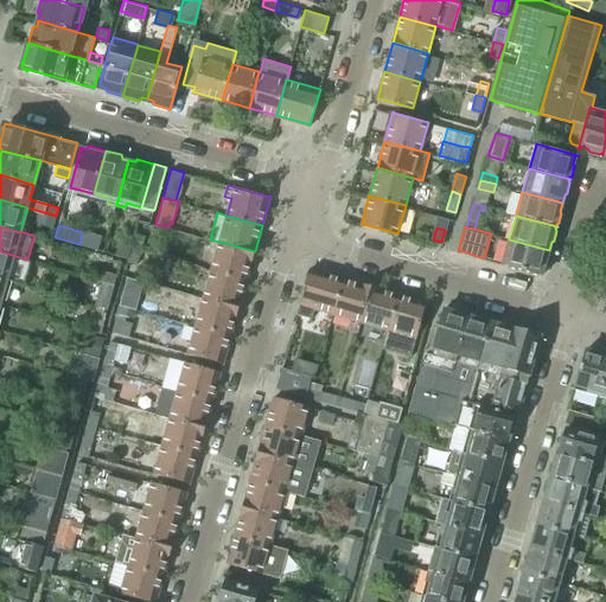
[(80,244),(97,249),(102,235),(84,230),(80,244)]
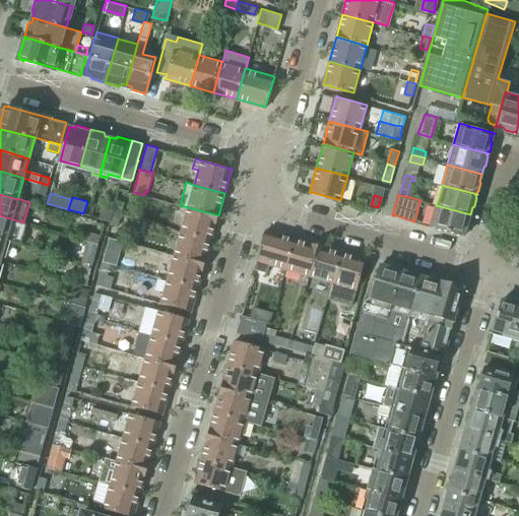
[(109,223),(117,226),(124,201),(116,199),(113,209),(110,220),(109,223)]
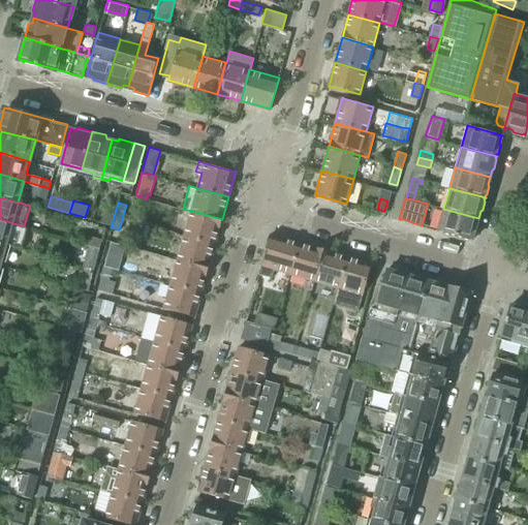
[(442,208),(436,229),(472,240),(472,238),(475,237),(477,227),(475,225),(478,218),(443,209),(442,208)]
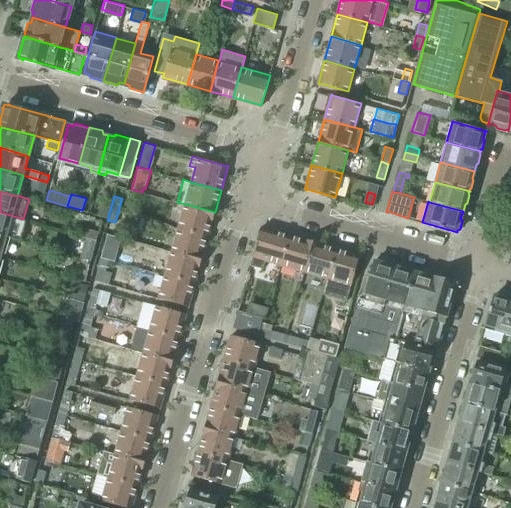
[(101,204),(99,214),(108,217),(111,206),(101,204)]
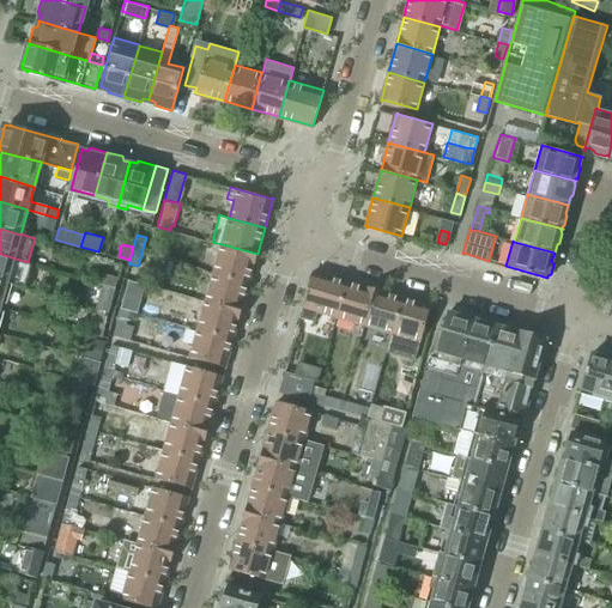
[(222,244),(214,272),(249,281),(258,254),(222,244)]
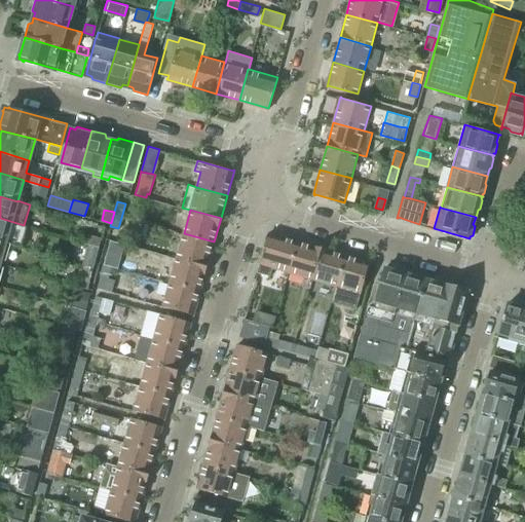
[(0,240),(5,243),(22,247),(28,226),(24,225),(0,218),(0,240)]
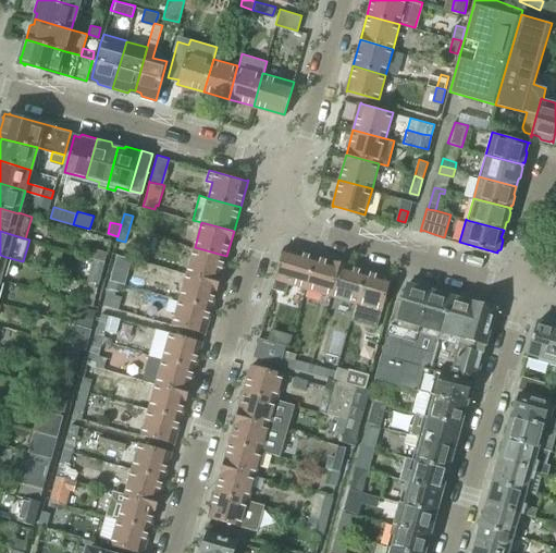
[(90,246),(87,256),(106,260),(108,252),(90,246)]
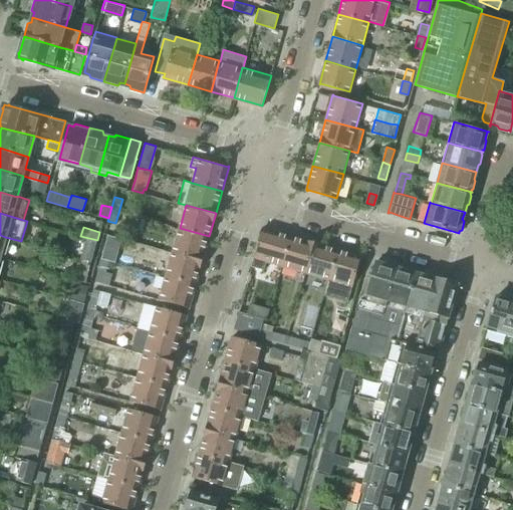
[(266,260),(282,264),(290,235),(262,227),(252,265),(264,268),(266,260)]
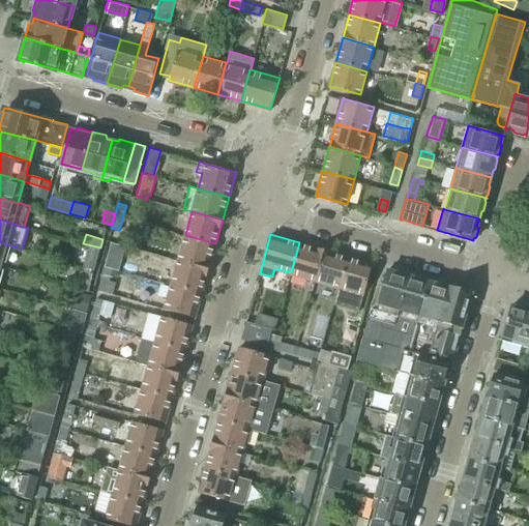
[(185,235),(178,260),(209,269),(215,243),(185,235)]
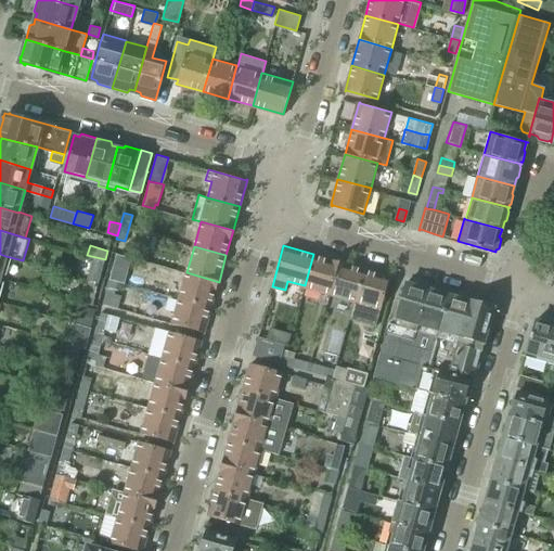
[(115,261),(111,278),(125,282),(132,257),(117,253),(115,261)]
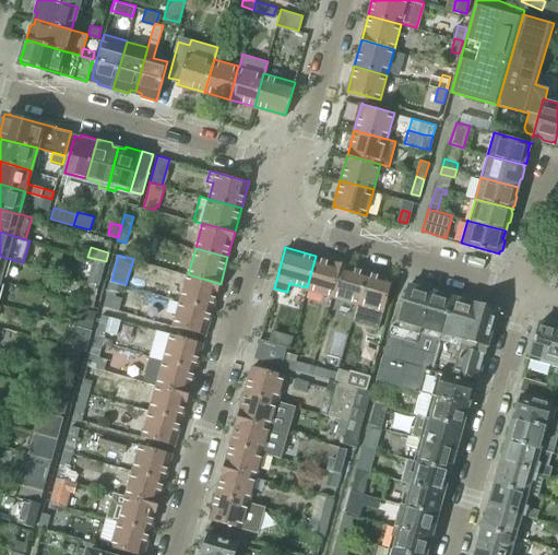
[(307,287),(333,295),(343,263),(316,256),(307,287)]
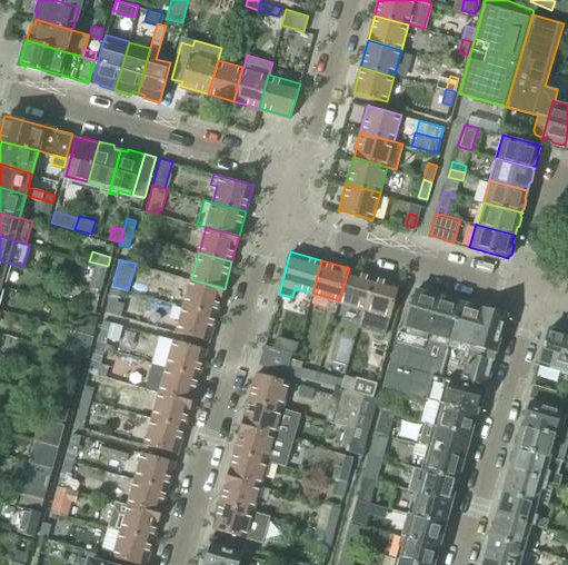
[(101,288),(107,267),(97,264),(96,264),(90,286),(101,288)]
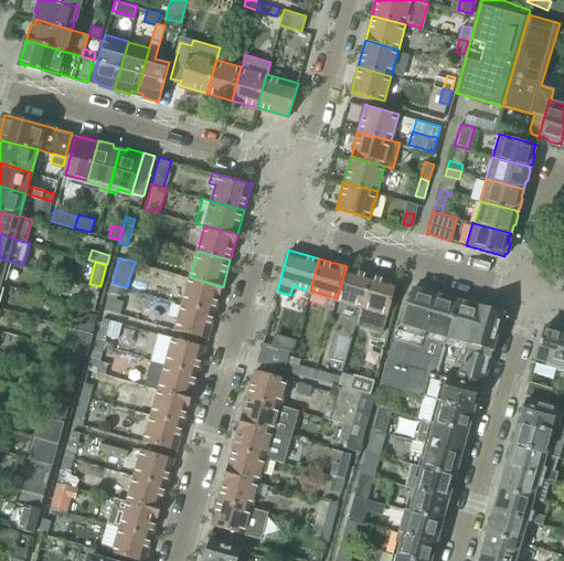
[(337,298),(361,306),(371,273),(347,266),(337,298)]
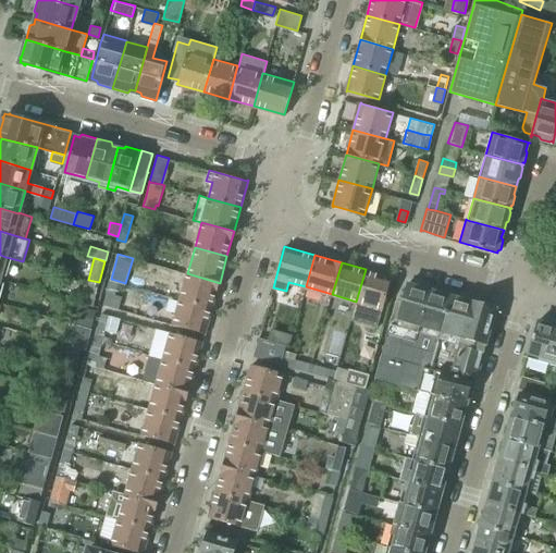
[(357,302),(351,319),(378,326),(383,309),(392,278),(393,278),(393,277),(366,269),(356,302),(357,302)]
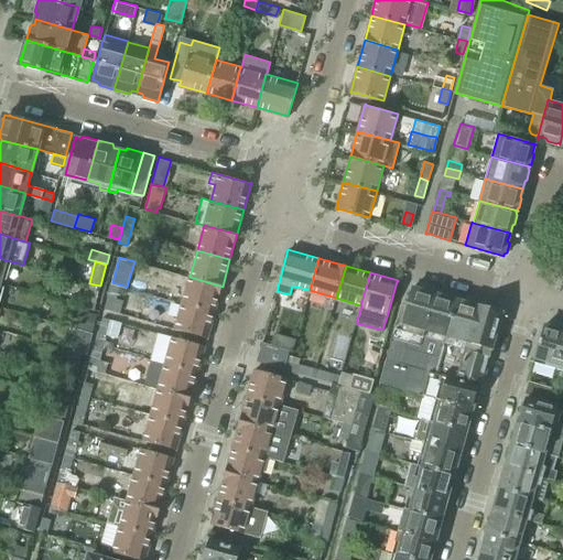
[(190,277),(182,303),(215,312),(223,287),(190,277)]
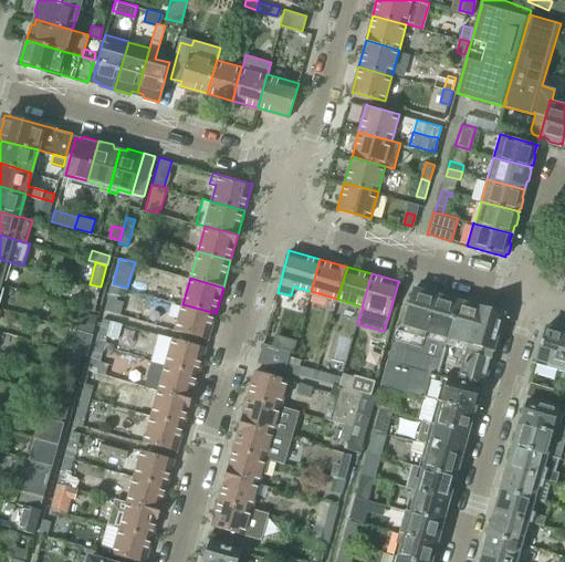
[(100,288),(90,284),(87,284),(84,297),(86,298),(84,306),(93,309),(100,288)]
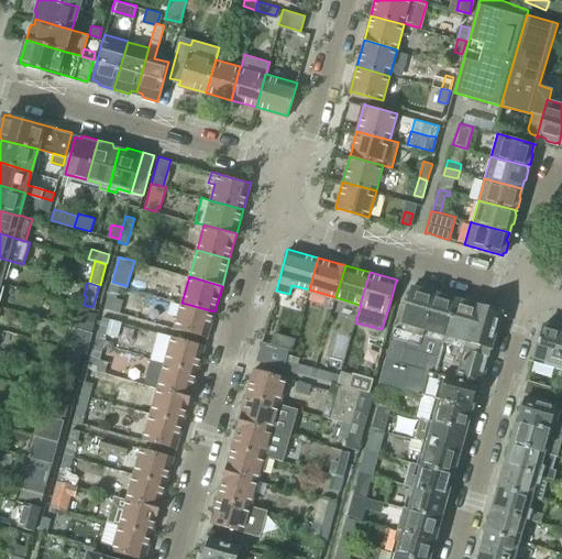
[(120,285),(111,283),(108,296),(117,298),(120,285)]
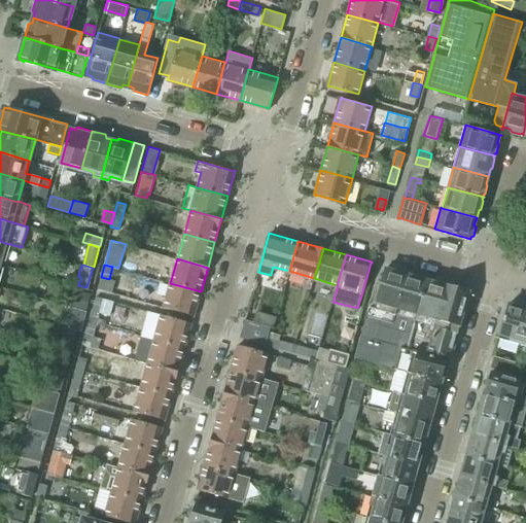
[(369,306),(363,326),(390,334),(395,313),(407,274),(399,272),(399,270),(398,270),(397,270),(388,267),(387,266),(386,268),(385,268),(375,302),(369,306)]
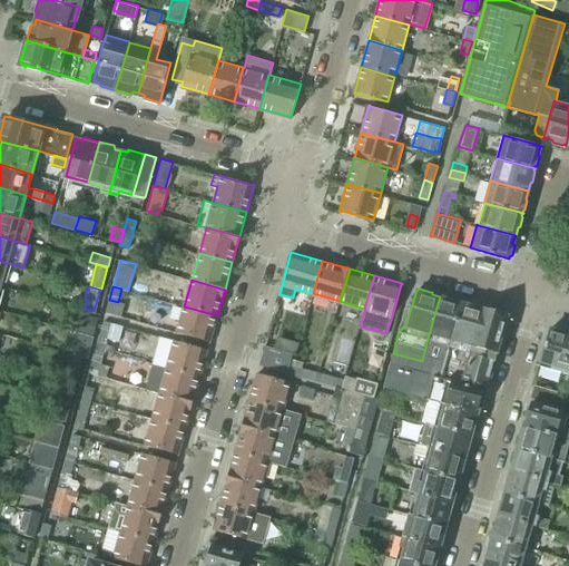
[(447,299),(440,296),(428,339),(451,345),(463,301),(448,296),(447,299)]
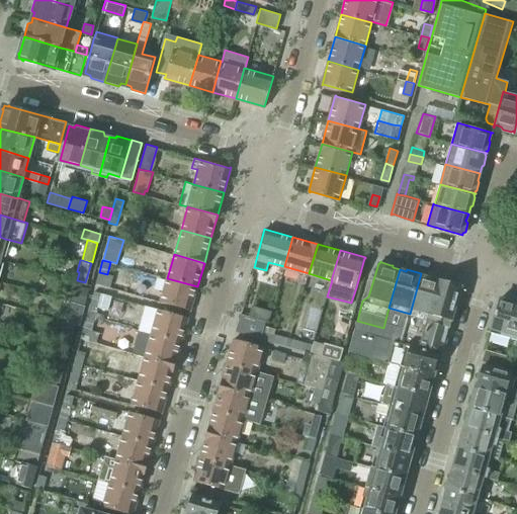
[(433,276),(421,273),(410,314),(425,318),(436,279),(433,278),(433,276)]
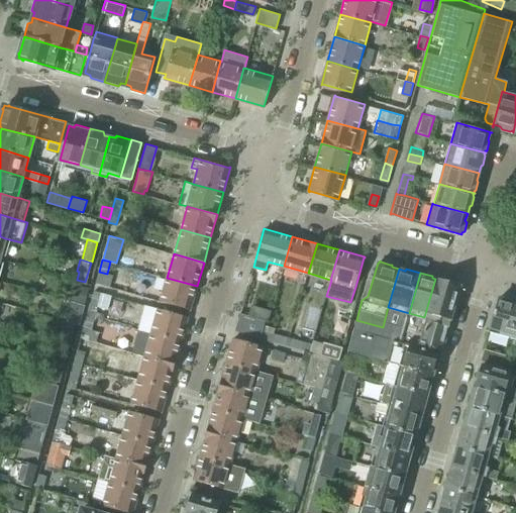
[(197,286),(167,278),(161,300),(190,309),(189,310),(190,310),(197,286)]
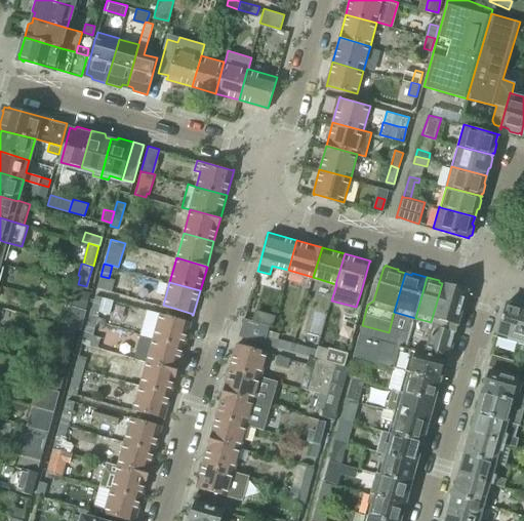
[(431,322),(456,329),(468,288),(446,282),(445,284),(442,283),(431,322)]
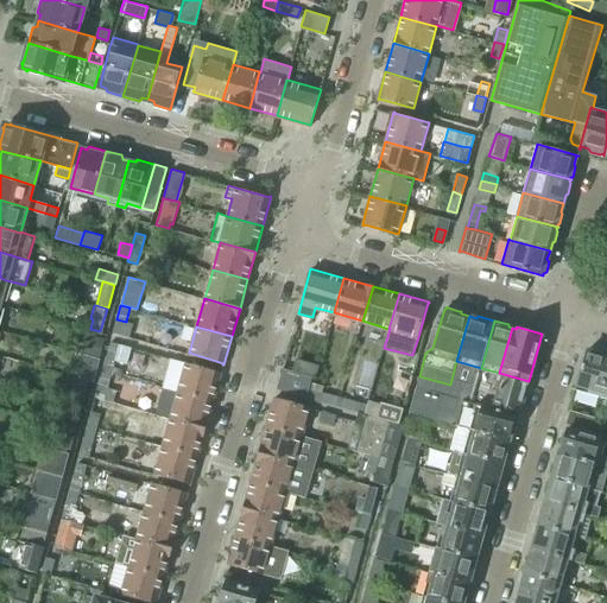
[(105,337),(99,336),(86,332),(81,351),(100,356),(105,337)]
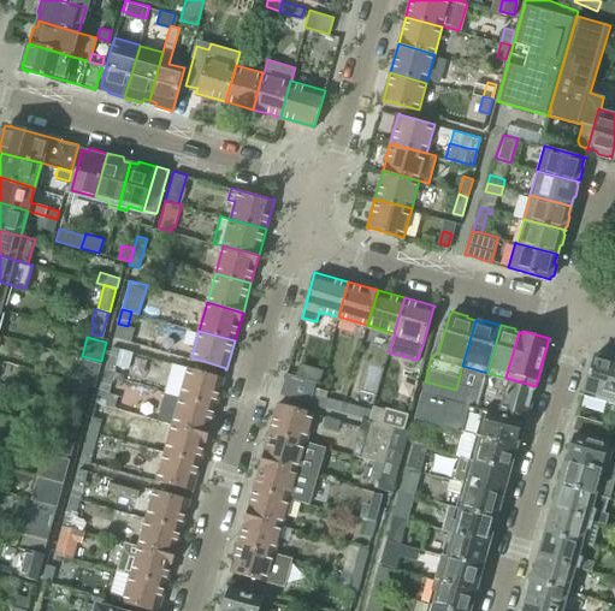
[(107,362),(104,377),(112,379),(117,365),(117,363),(129,367),(132,351),(120,348),(120,346),(112,344),(107,362)]
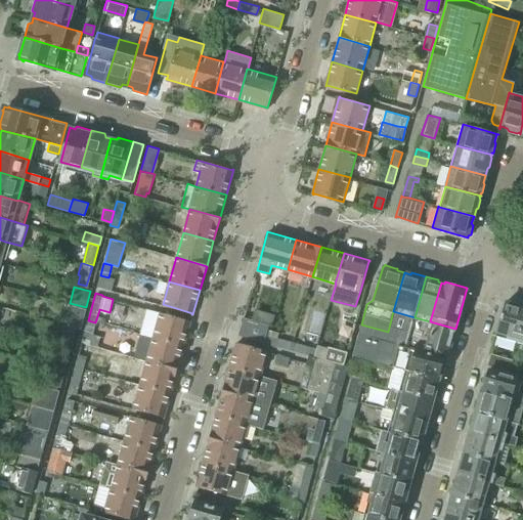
[(496,335),(517,341),(522,318),(522,306),(519,305),(518,302),(510,300),(508,301),(508,302),(506,301),(496,335)]
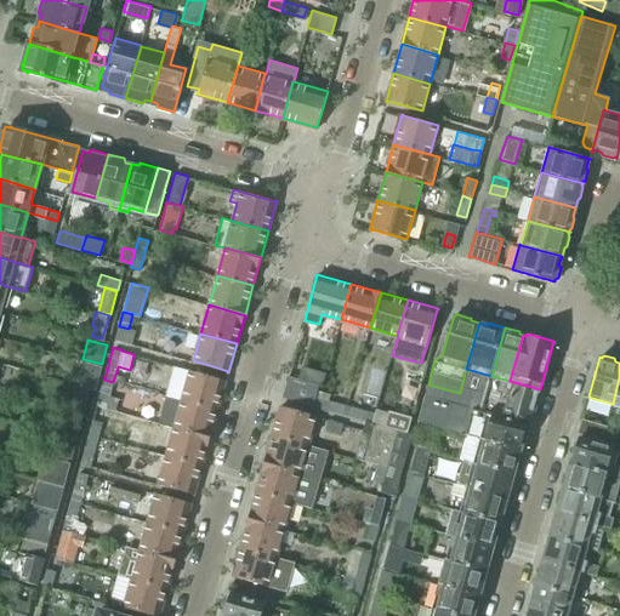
[(81,372),(98,377),(101,365),(85,361),(81,372)]
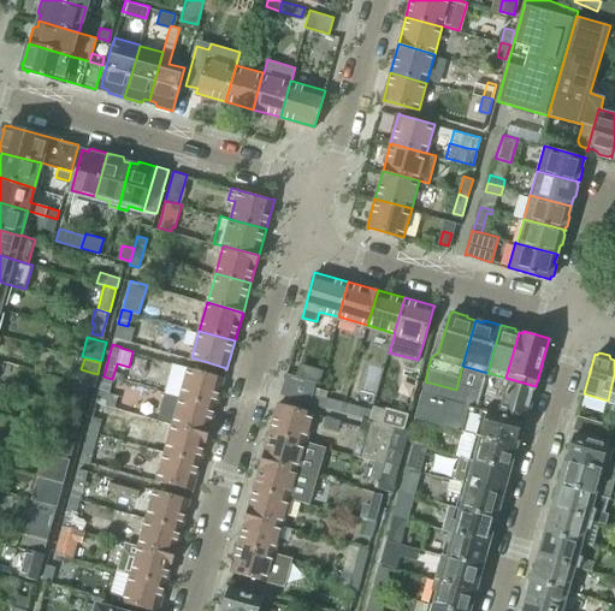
[(172,362),(164,391),(216,405),(225,375),(224,375),(223,377),(172,362)]
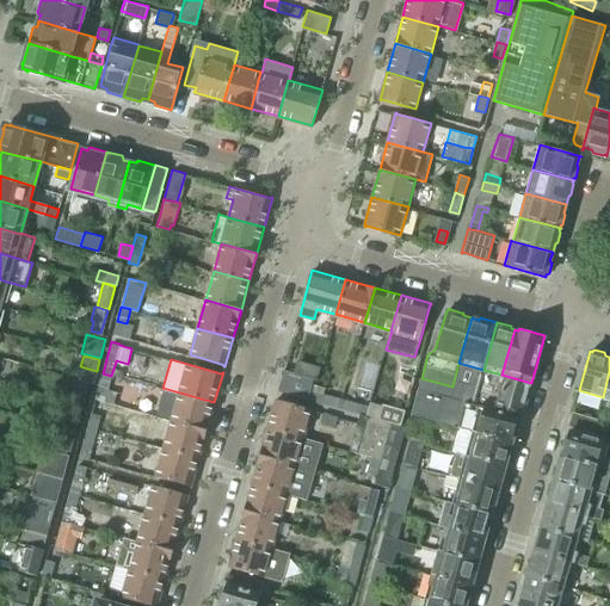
[(421,378),(418,389),(521,418),(531,383),(501,375),(484,370),(458,363),(453,387),(421,378)]
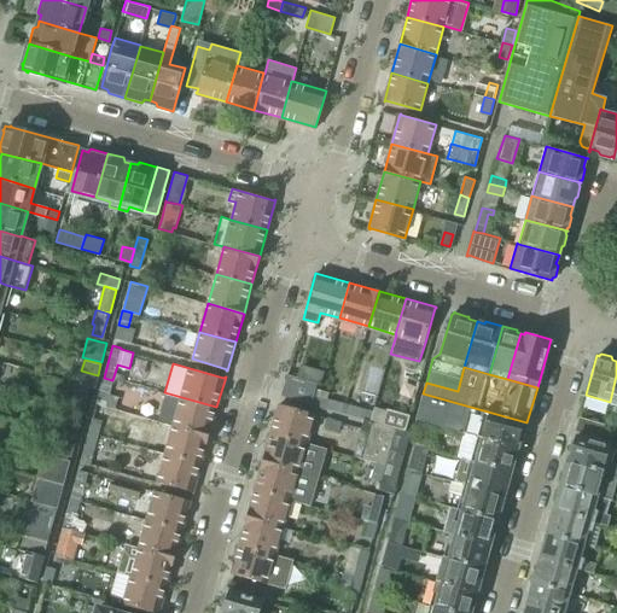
[(283,391),(281,395),(312,402),(358,415),(360,407),(327,397),(329,391),(316,387),(318,381),(304,378),(287,373),(286,378),(283,391)]
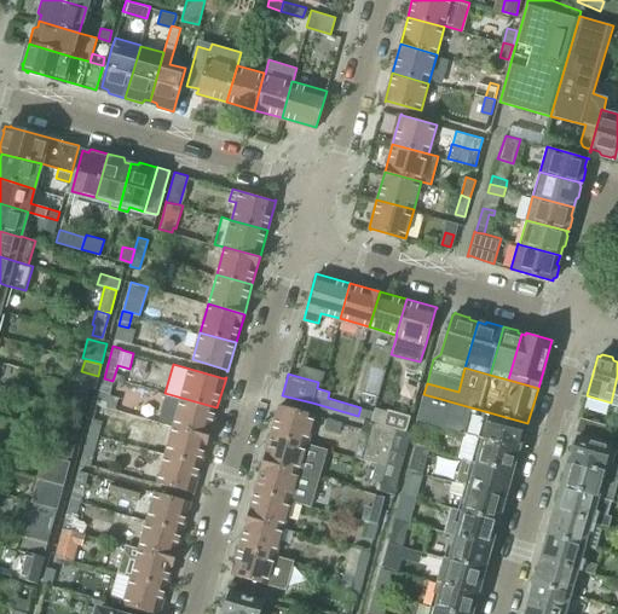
[(113,381),(104,378),(99,392),(109,395),(113,381)]
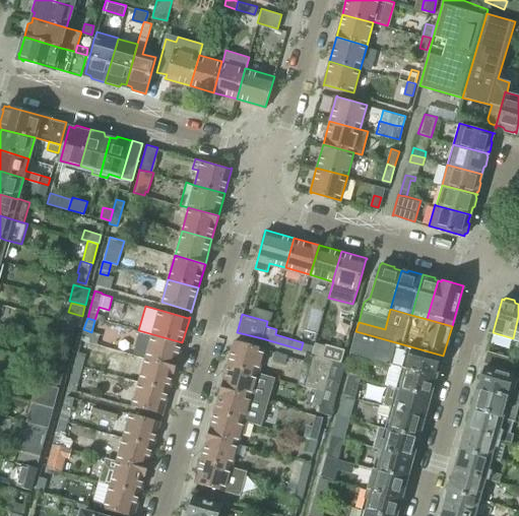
[(60,338),(71,341),(73,334),(75,325),(76,325),(64,321),(60,338)]
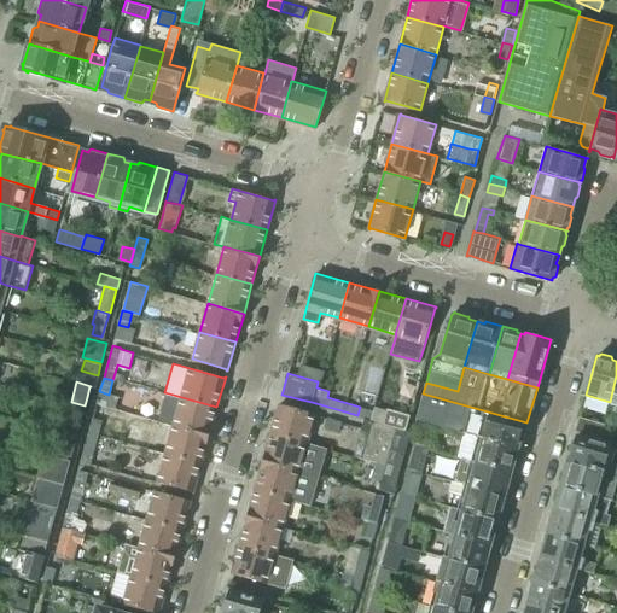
[(164,392),(157,420),(173,425),(209,435),(216,407),(164,392)]
